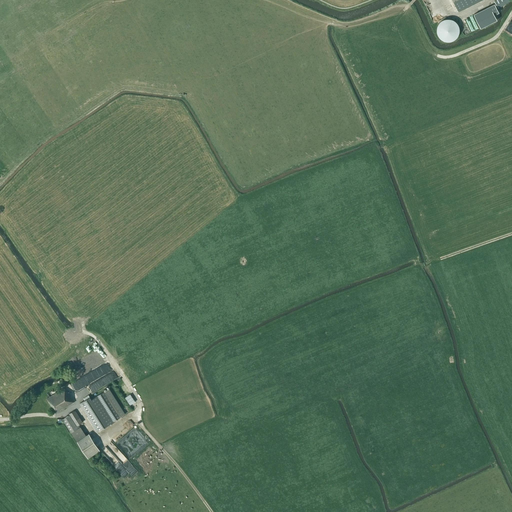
[(452,0),(458,11),(481,0),(452,0)]
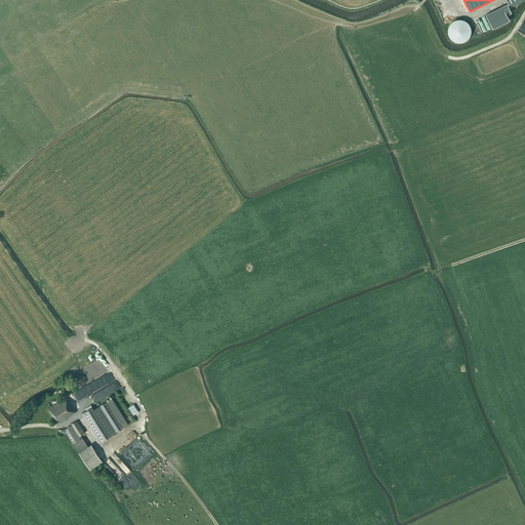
[(507,4),(485,14),(492,28),(509,21),(506,14),(511,12),(507,4)]
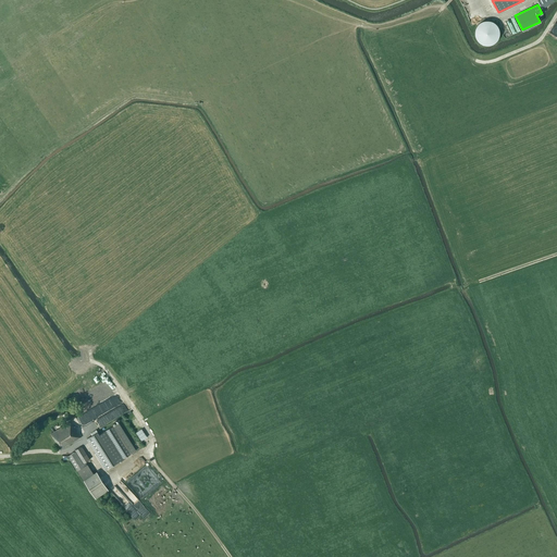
[(490,21),(487,20),(485,21),(483,21),(481,22),(479,23),(478,24),(477,26),(475,28),(474,31),(474,33),(474,35),(475,37),(477,39),(478,41),(479,42),(481,44),(483,45),(485,46),(487,46),(490,45),(492,45),(494,44),(495,42),(497,41),(498,39),(499,37),(499,35),(500,33),(499,31),(499,28),(498,26),(497,25),(495,23),(494,22),(492,21),(490,21)]
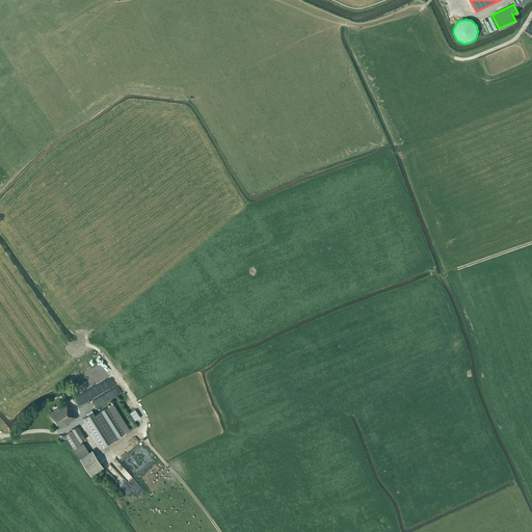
[(69,406),(67,403),(48,415),(58,430),(77,418),(70,406),(69,406)]
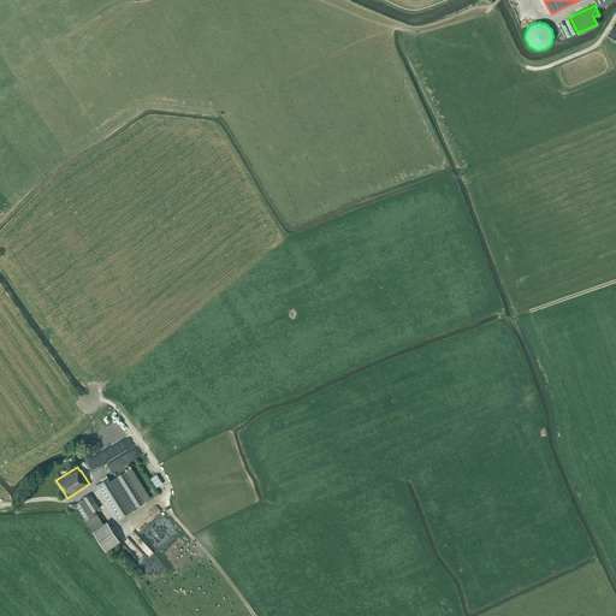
[(110,480),(106,475),(100,479),(101,481),(96,485),(98,487),(118,519),(144,502),(150,498),(131,467),(125,471),(110,480)]
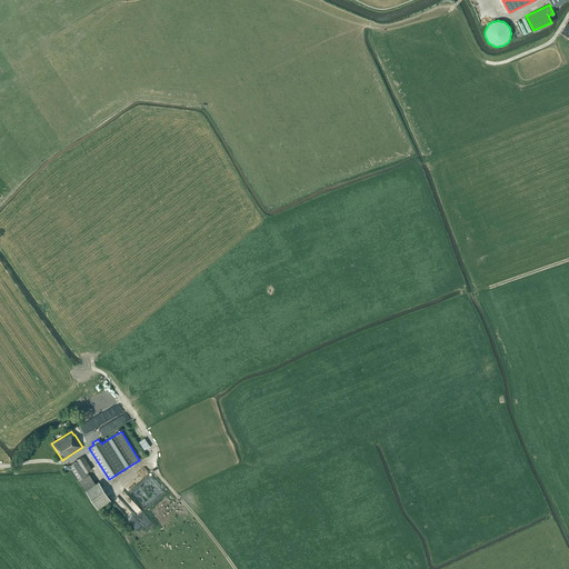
[(145,450),(150,447),(146,439),(140,442),(145,450)]
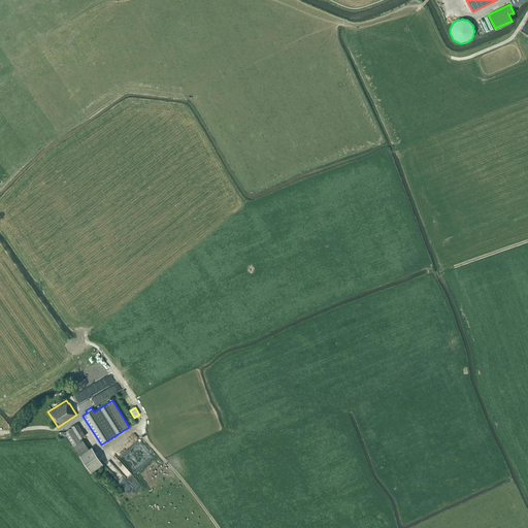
[(83,439),(83,440),(80,438),(86,435),(77,423),(71,427),(71,428),(64,432),(73,447),(73,446),(79,455),(91,471),(102,464),(92,447),(89,449),(83,439)]
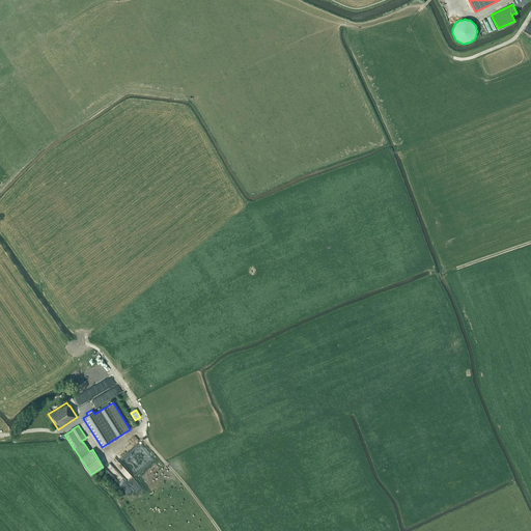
[(118,482),(130,495),(135,491),(138,493),(143,487),(132,475),(126,480),(123,477),(118,482)]
